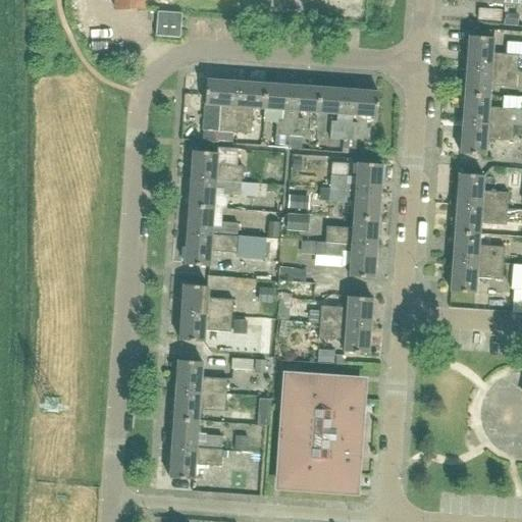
[(144,0),(114,0),(115,10),(145,8),(144,0)]
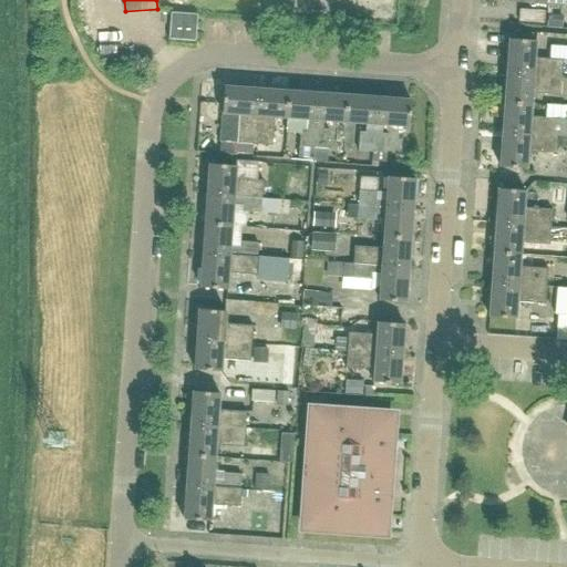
[(519,22),(544,24),(545,11),(521,10),(519,22)]
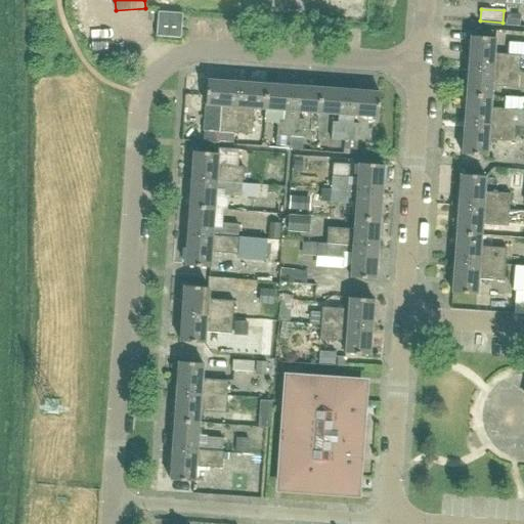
[(182,13),(157,11),(156,37),(180,39),(182,13)]
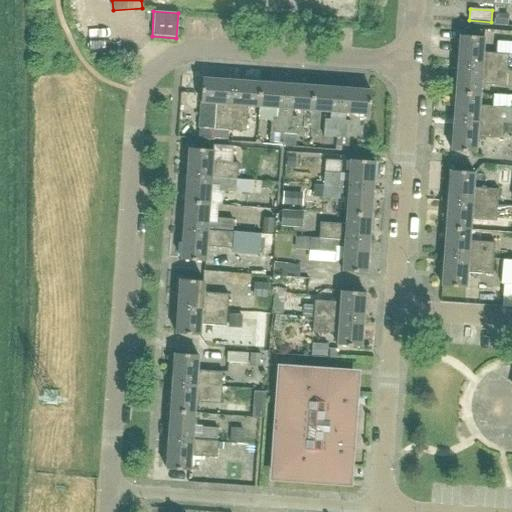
[(460,35),(458,64),(508,68),(509,54),(511,54),(511,43),(502,42),(501,54),(483,52),(485,37),(460,35)]
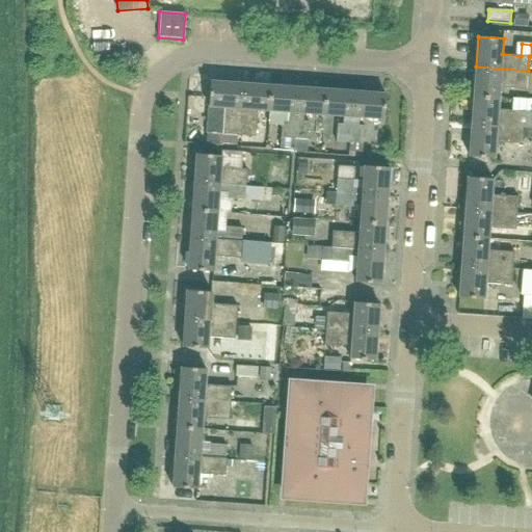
[(531,75),(528,75),(528,71),(476,67),(474,97),(500,99),(500,88),(531,89),(531,75)]
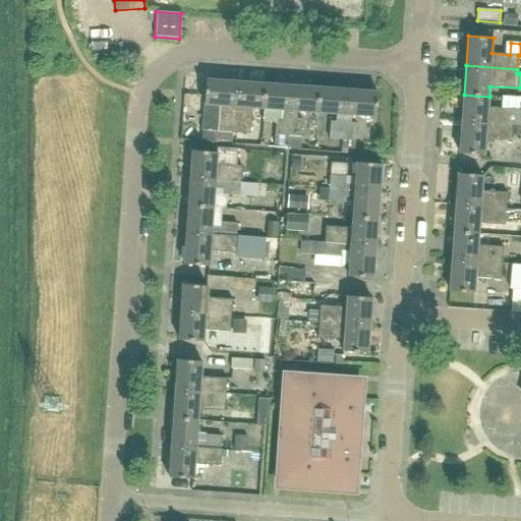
[(231,133),(235,81),(206,79),(205,105),(220,106),(218,132),(231,133)]
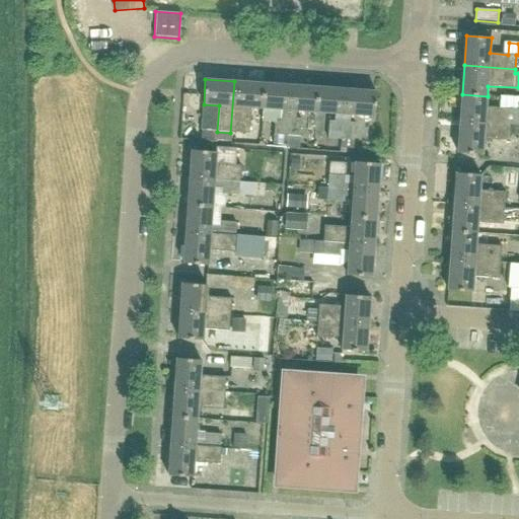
[(251,108),(261,108),(263,83),(234,81),(230,133),(249,134),(251,108)]
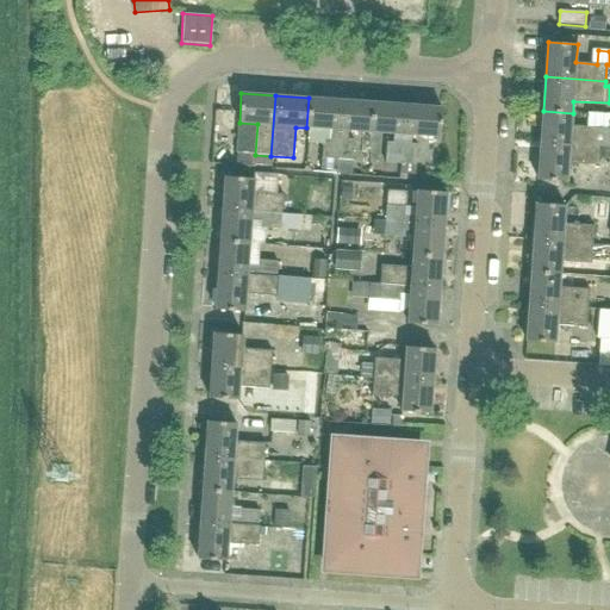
[(338,160),(342,100),(309,98),(306,128),(331,130),(330,138),(324,138),(323,159),(338,160)]
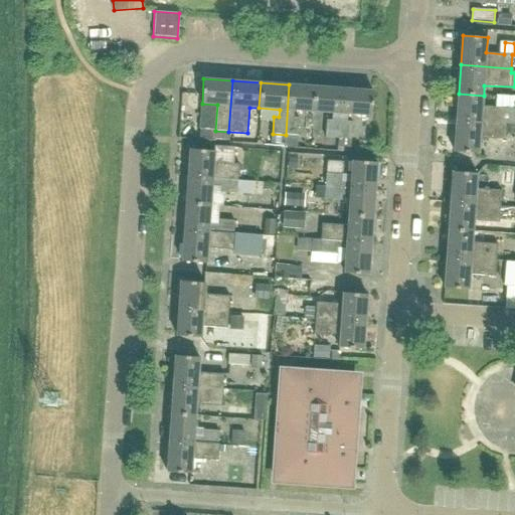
[(315,112),(317,87),(289,84),(286,135),(298,136),(300,118),(295,118),(295,111),(315,112)]
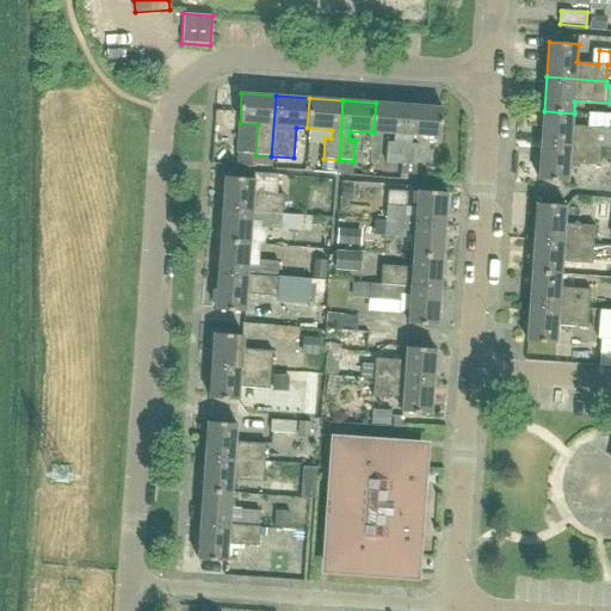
[(406,165),(409,105),(376,103),(374,133),(395,134),(394,143),(388,142),(387,164),(406,165)]
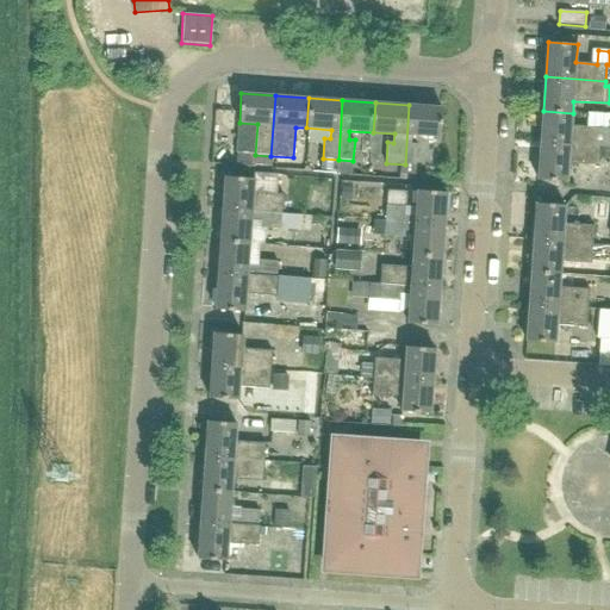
[(405,165),(417,165),(418,144),(412,144),(412,136),(441,137),(443,107),(409,105),(405,165)]
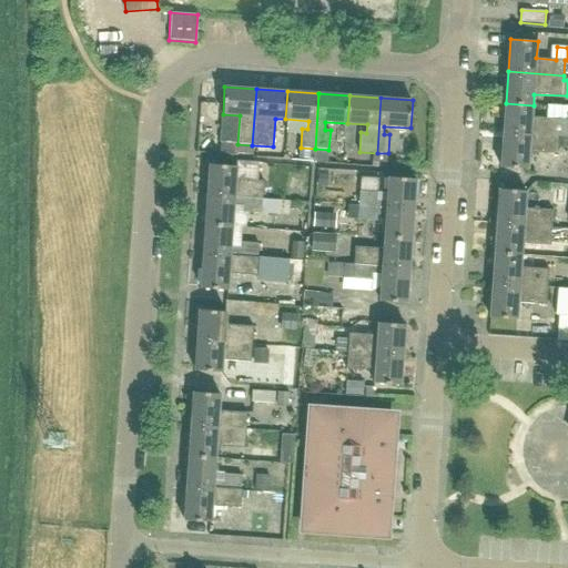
[(567,119),(533,118),(534,105),(506,103),(504,134),(559,139),(559,137),(567,138),(567,134),(567,119)]
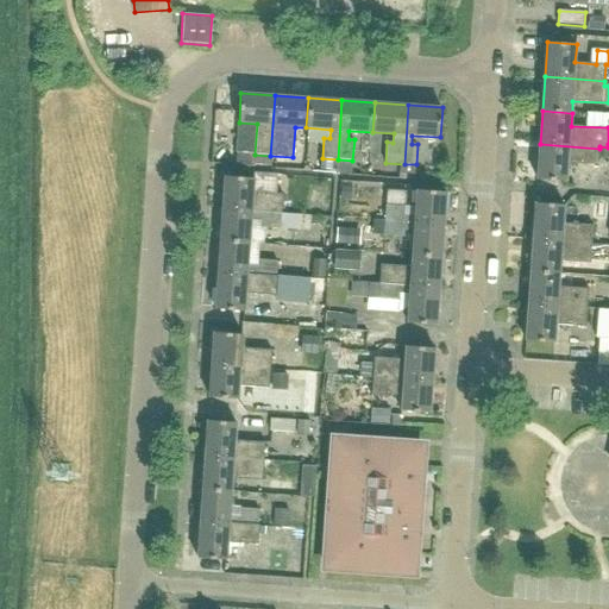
[(598,167),(600,149),(540,144),(538,180),(566,181),(567,164),(598,167)]
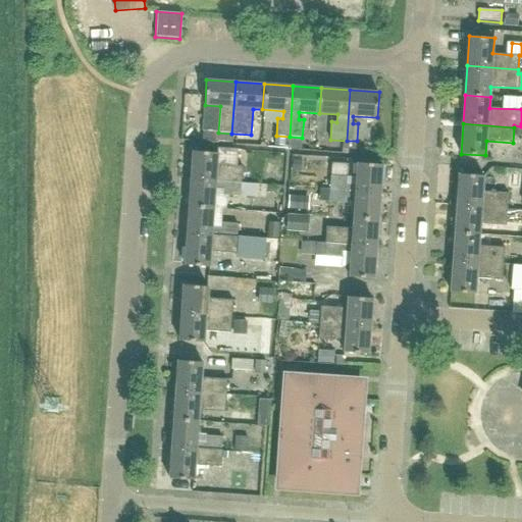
[(191,180),(242,184),(243,166),(217,164),(217,153),(193,151),(191,180)]
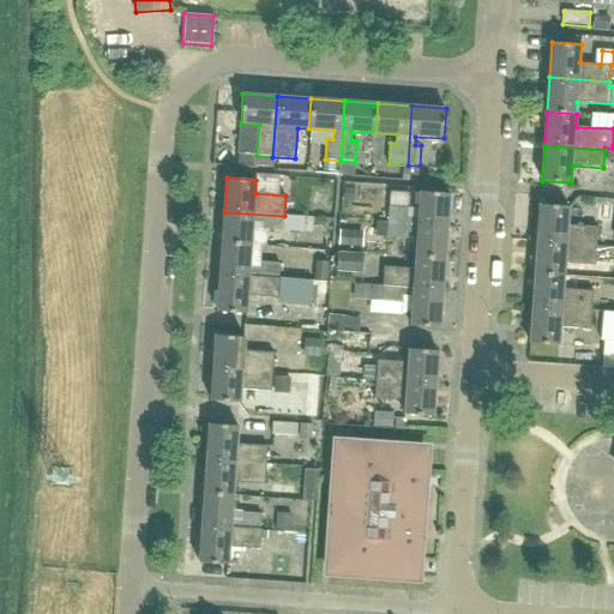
[(389,223),(447,228),(450,193),(420,192),(419,215),(409,214),(410,208),(390,206),(389,223)]
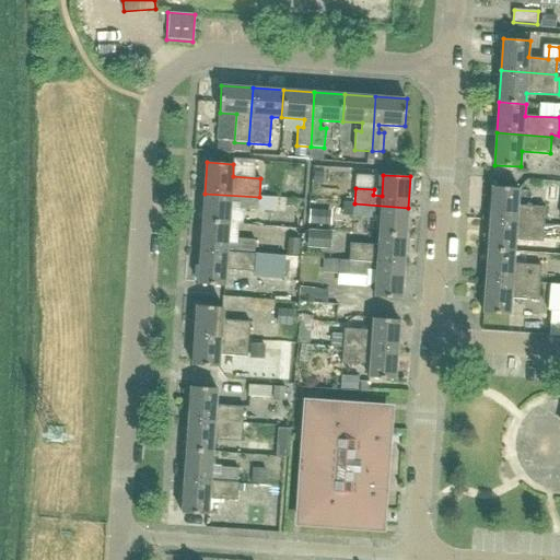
[(492,187),(490,219),(545,222),(546,208),(517,206),(520,188),(492,187)]
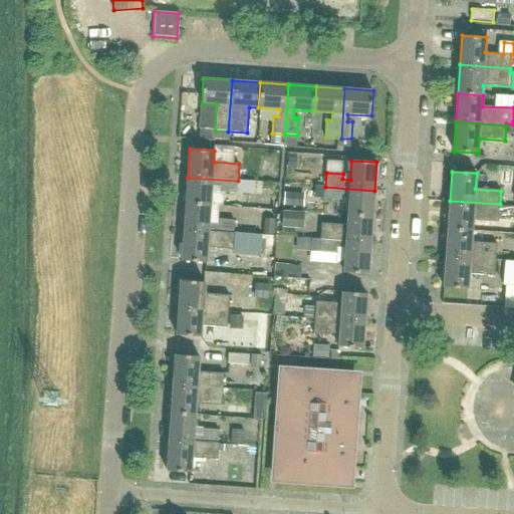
[(238,181),(188,178),(186,206),(211,207),(212,186),(220,187),(219,192),(237,194),(238,181)]
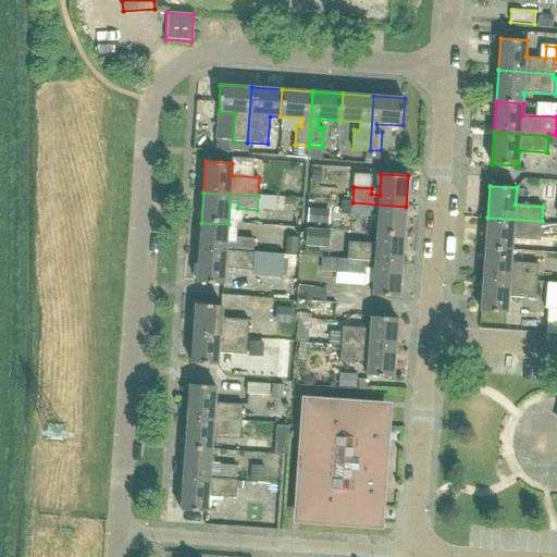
[(379,212),(376,235),(404,236),(406,207),(353,202),(351,215),(370,217),(370,211),(379,212)]
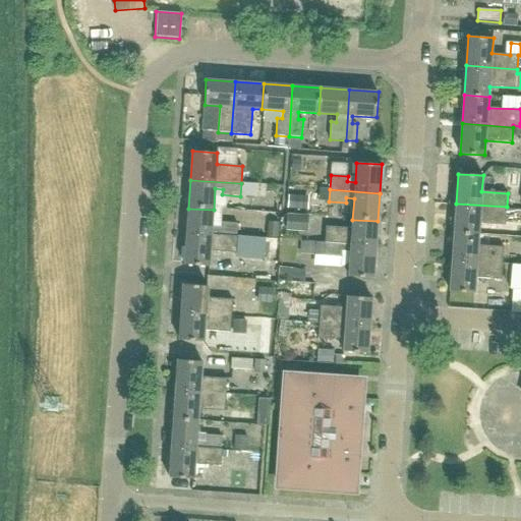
[(307,195),(288,194),(287,208),(307,209),(307,195)]
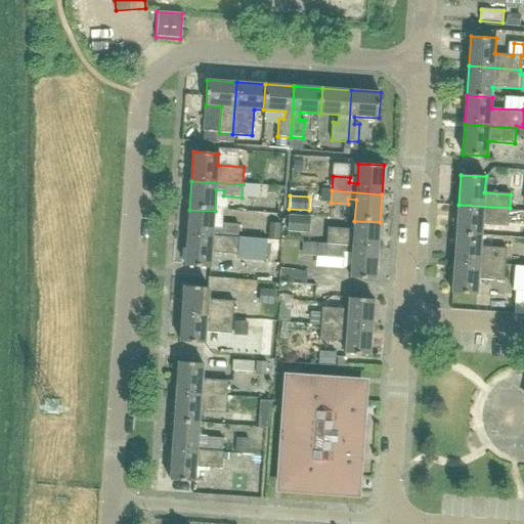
[(509,227),(510,208),(459,205),(456,233),(482,235),(482,225),(509,227)]
